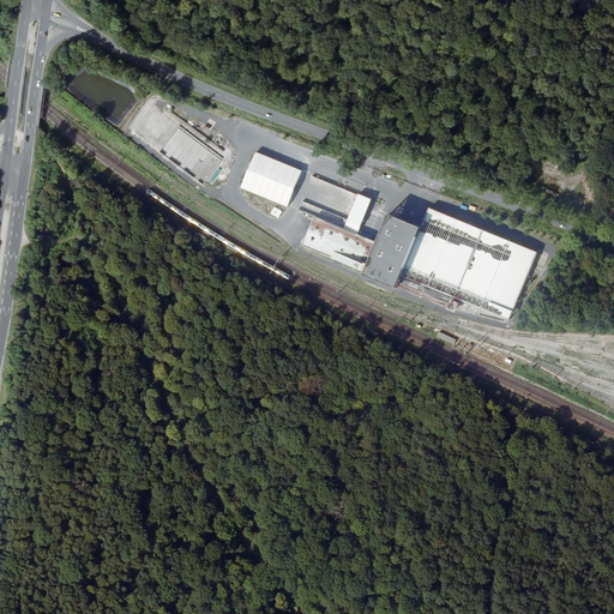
[(221,157),(176,127),(158,152),(203,184),(221,157)]
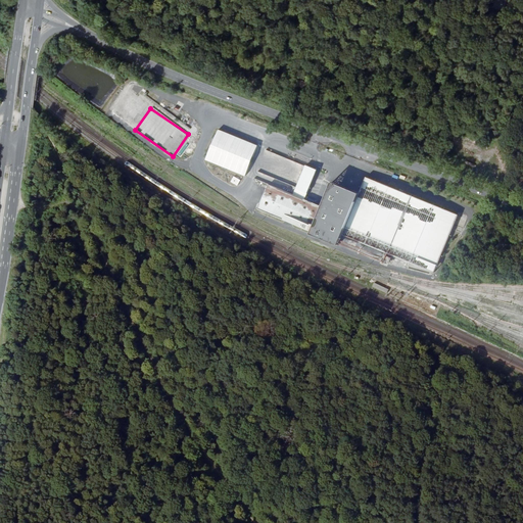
[(218,131),(206,160),(268,185),(303,200),(316,171),(218,131)]
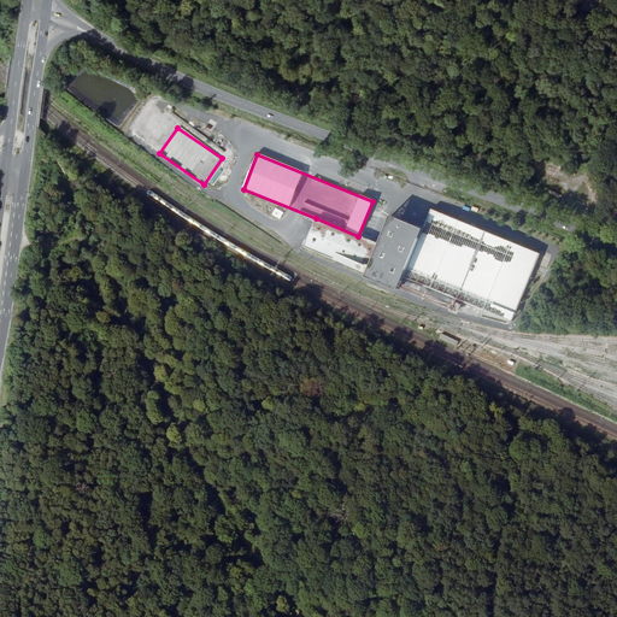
[(271,215),(280,219),(283,212),(276,207),(271,215)]
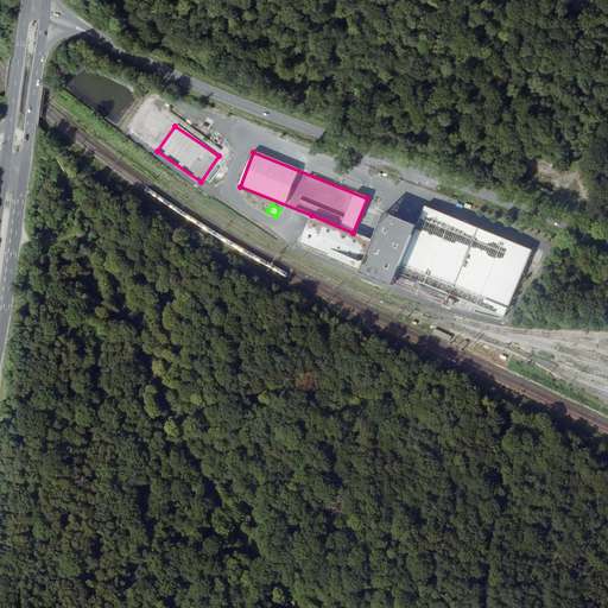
[(418,222),(397,274),(505,317),(533,248),(425,206),(418,222)]
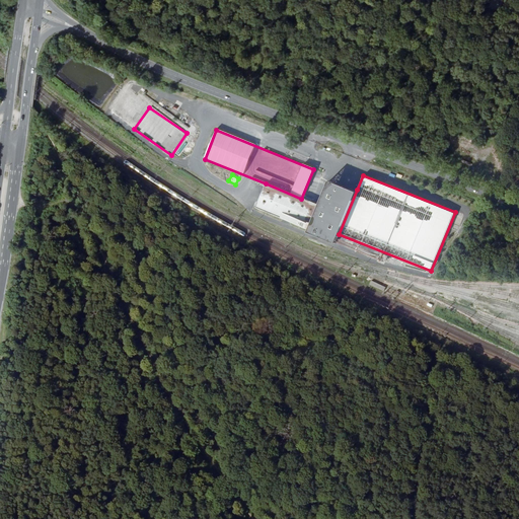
[(318,205),(308,229),(307,232),(335,243),(339,234),(357,190),(328,178),(318,205)]
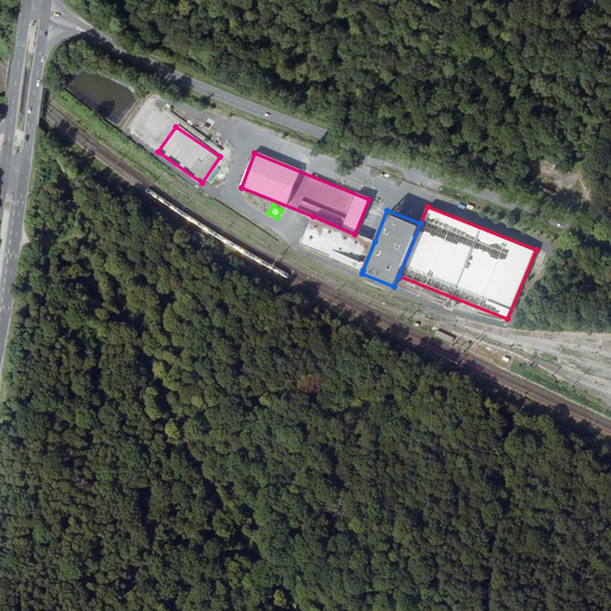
[(355,234),(313,216),(302,245),(363,270),(375,241),(355,234)]
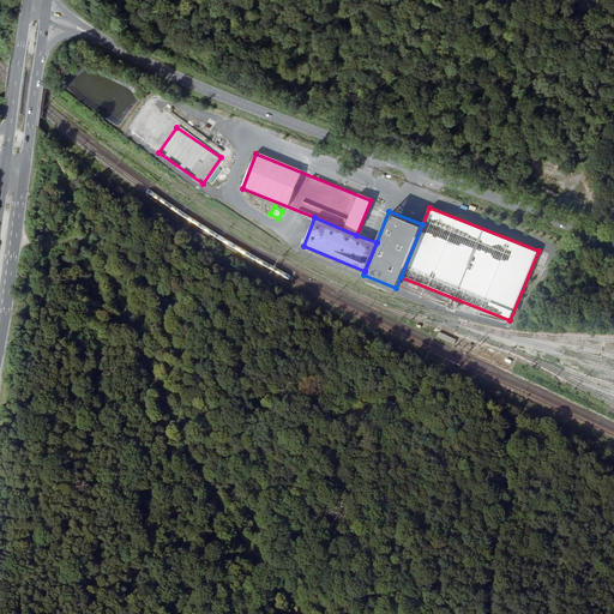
All buildings are outlined.
